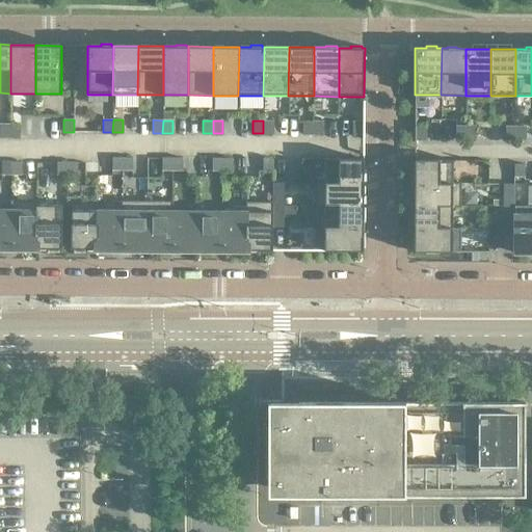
[(273,121),(263,121),(263,133),(273,133),(273,121)]
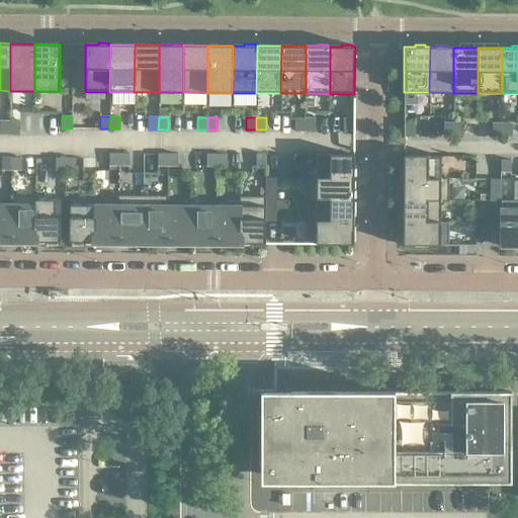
[(305,131),(305,118),(294,118),(294,131),(305,131)]
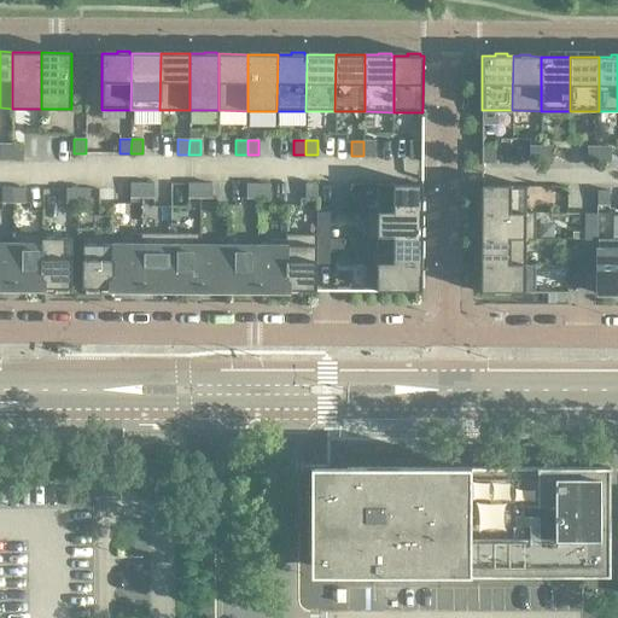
[(375,141),(363,141),(363,156),(375,156),(375,141)]
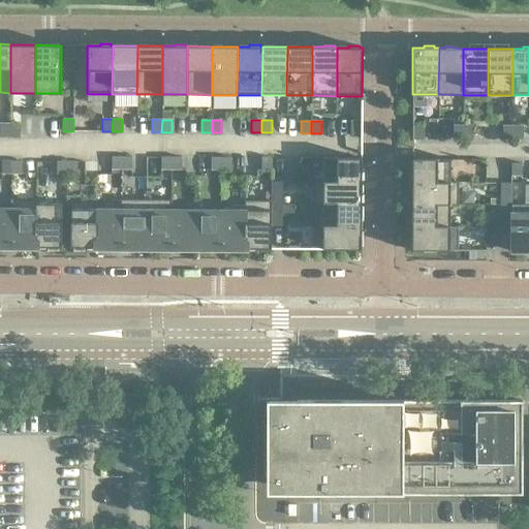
[(361,121),(350,121),(350,135),(361,135),(361,121)]
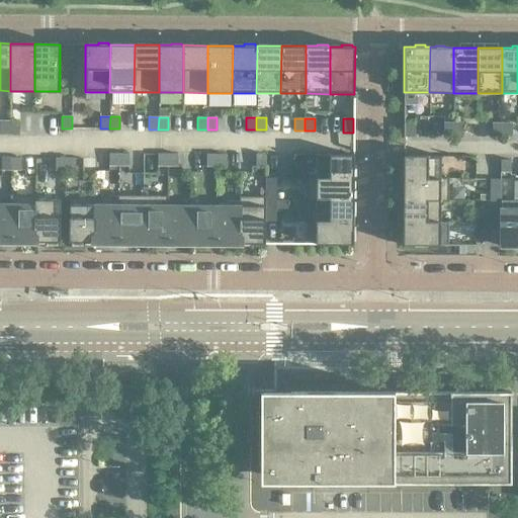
[(0,133),(9,134),(9,120),(0,120),(0,133)]
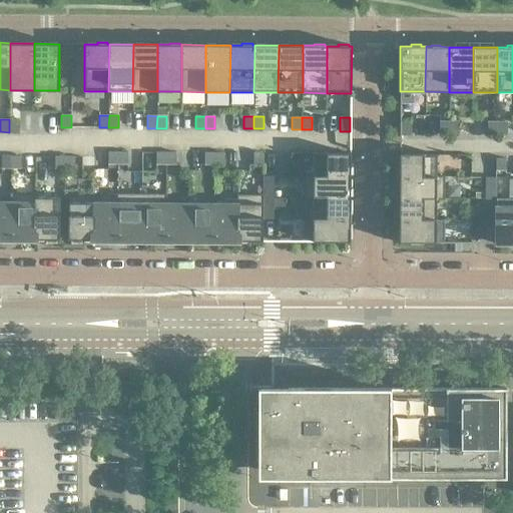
[(19,120),(9,119),(9,132),(19,132),(19,120)]
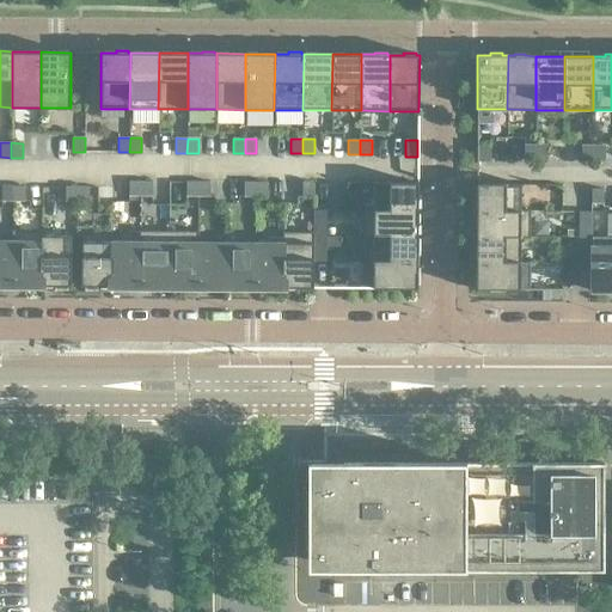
[(478,145),(478,161),(490,161),(490,145),(478,145)]
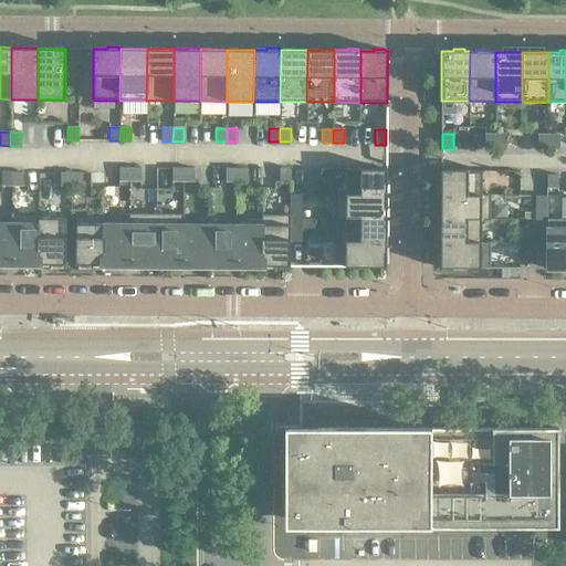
[(495,134),(484,134),(484,147),(495,147),(495,134)]
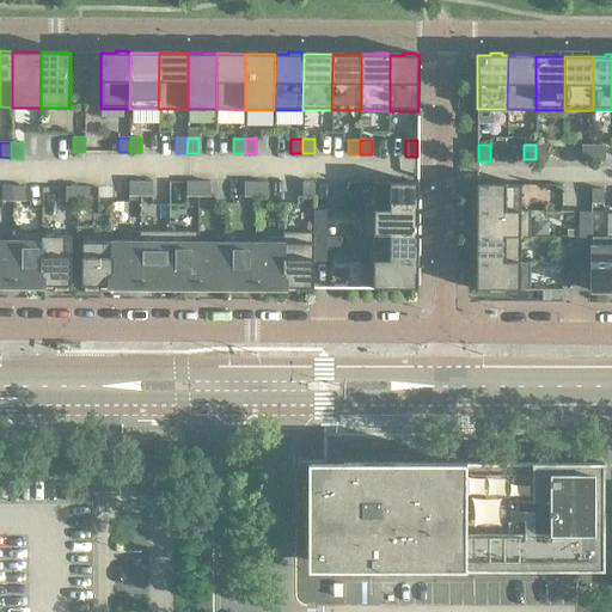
[(536,159),(548,159),(548,145),(536,145),(536,159)]
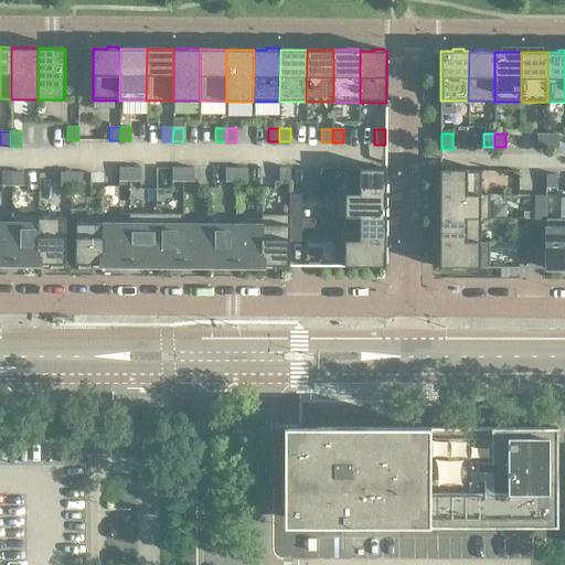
[(547,135),(536,134),(536,148),(547,148),(547,135)]
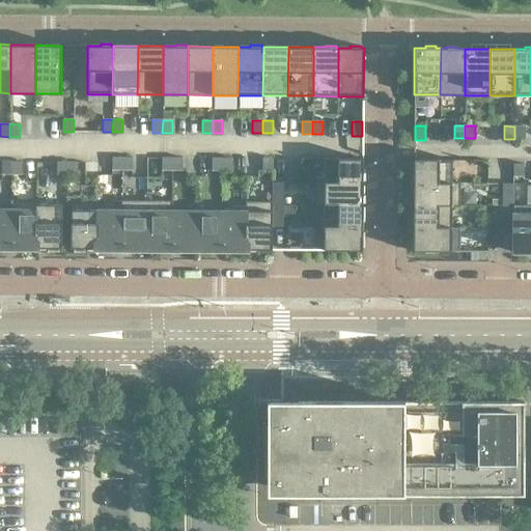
[(514,139),(525,139),(525,127),(514,127),(514,139)]
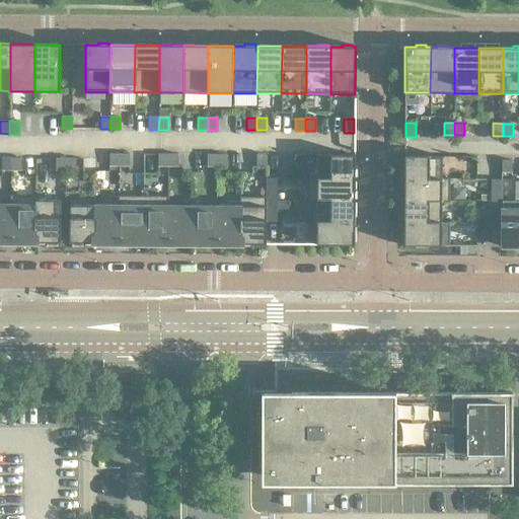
[(119,166),(120,153),(109,153),(109,165),(119,166)]
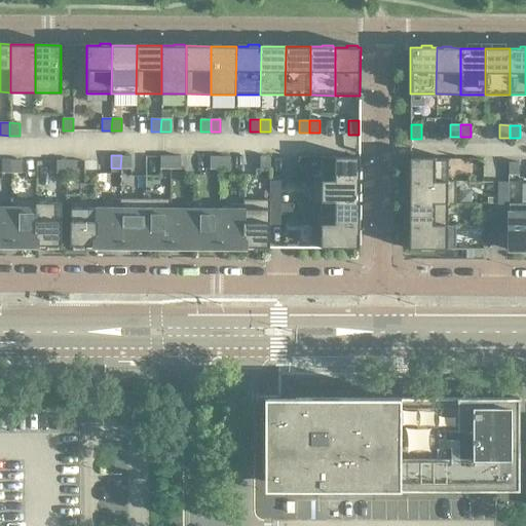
[(130,156),(121,155),(120,168),(130,168),(130,156)]
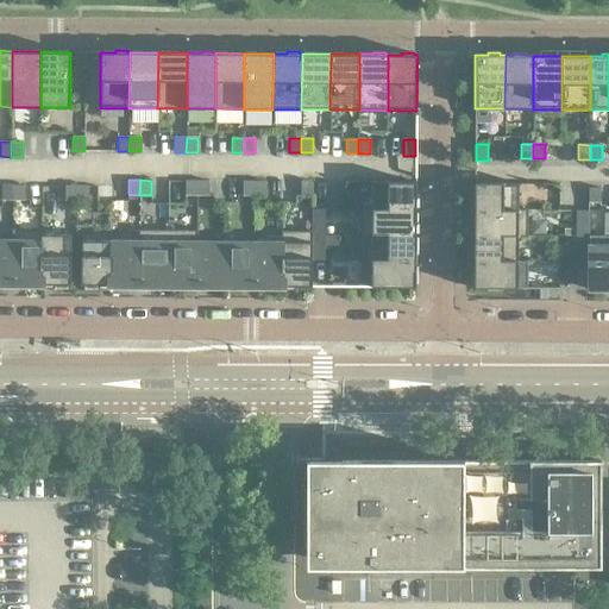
[(196,195),(198,181),(186,181),(186,195),(196,195)]
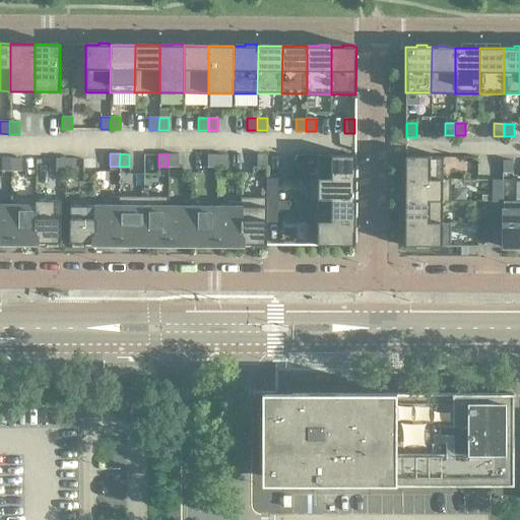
[(178,154),(169,154),(168,167),(178,167),(178,154)]
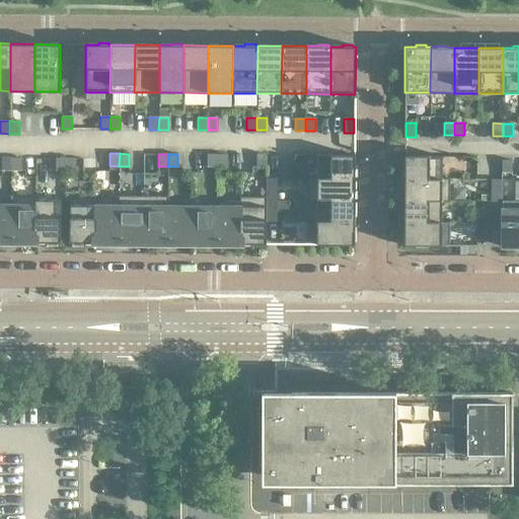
[(216,166),(217,154),(207,154),(207,166),(216,166)]
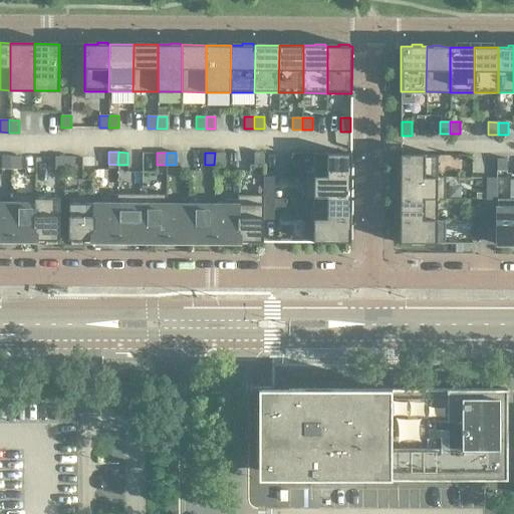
[(224,153),(215,153),(214,165),(224,165),(224,153)]
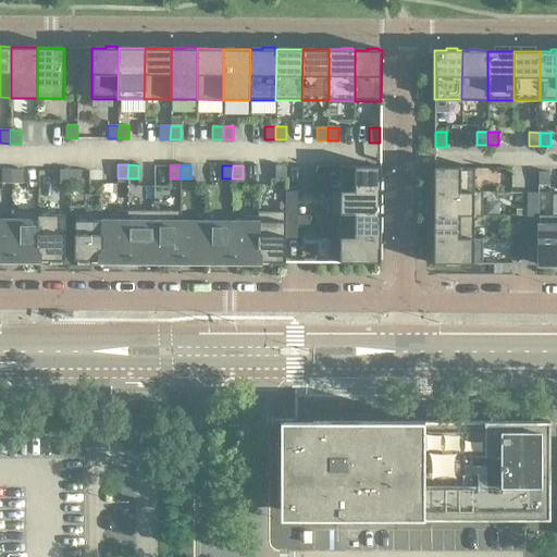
[(275,165),(275,178),(286,180),(286,165),(275,165)]
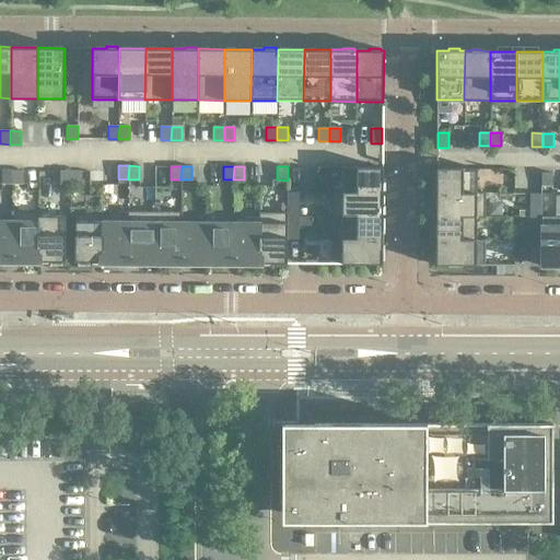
[(383,193),(383,167),(342,167),(341,190),(331,190),(331,191),(383,193)]
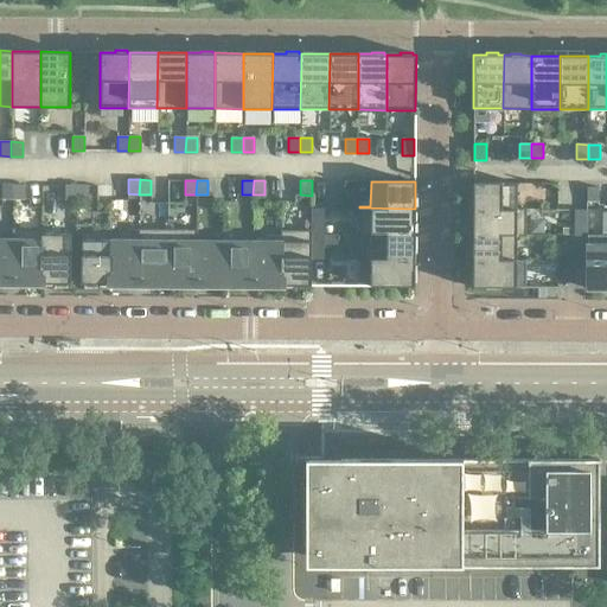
[(517,183),(473,183),(472,208),(516,209),(517,183)]
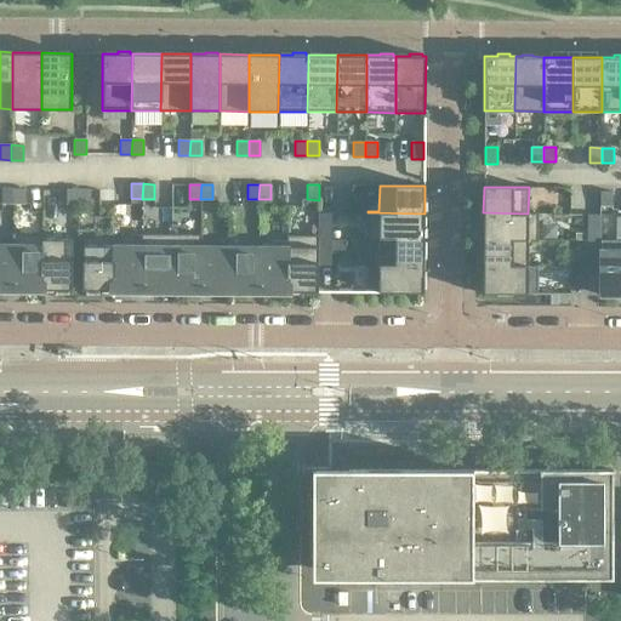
[(13,204),(13,189),(1,188),(1,204),(13,204)]
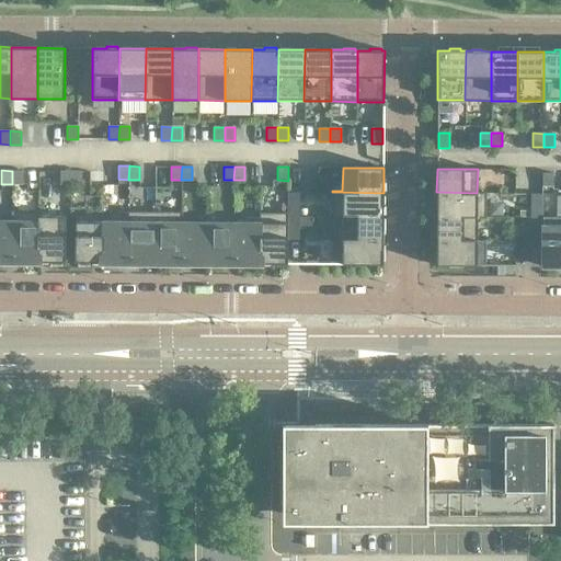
[(23,184),(23,171),(12,171),(12,184),(23,184)]
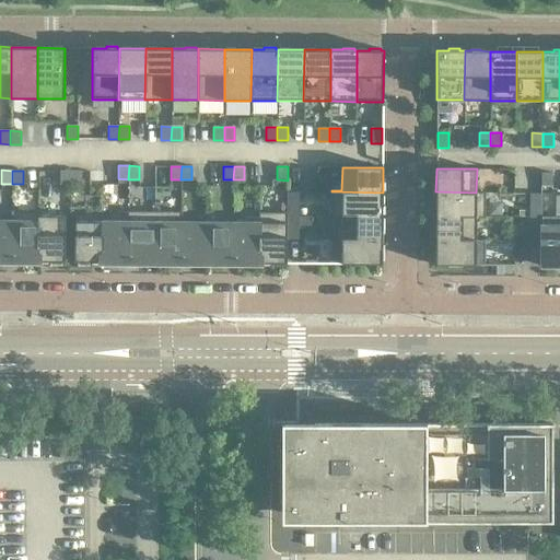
[(70,184),(70,171),(59,171),(59,184),(70,184)]
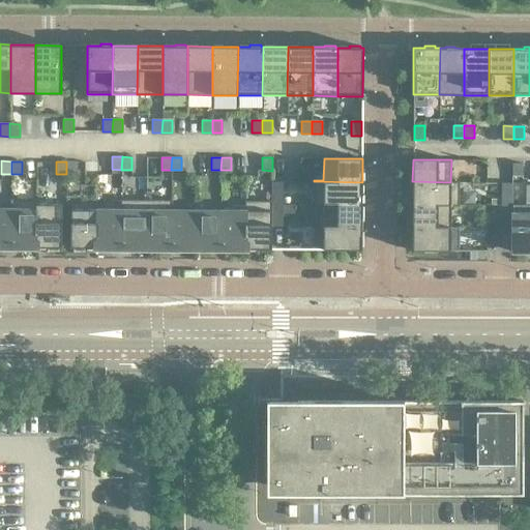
[(77,162),(66,162),(66,174),(77,174),(77,162)]
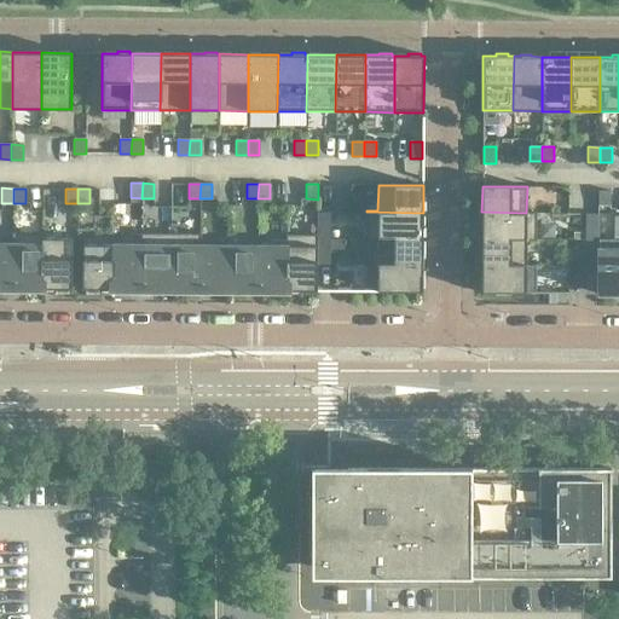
[(597,206),(609,206),(609,191),(599,191),(597,206)]
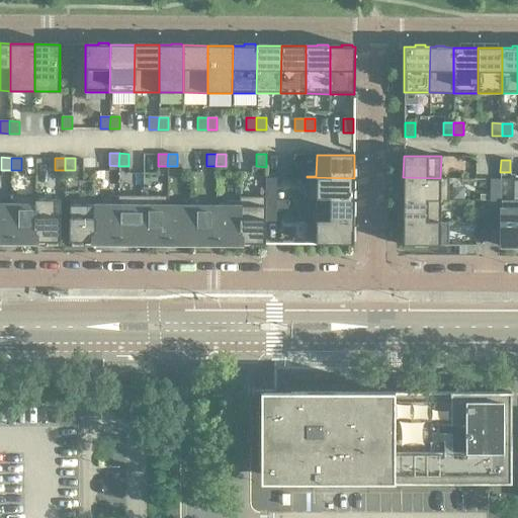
[(266,177),(265,188),(276,188),(276,178),(266,177)]
